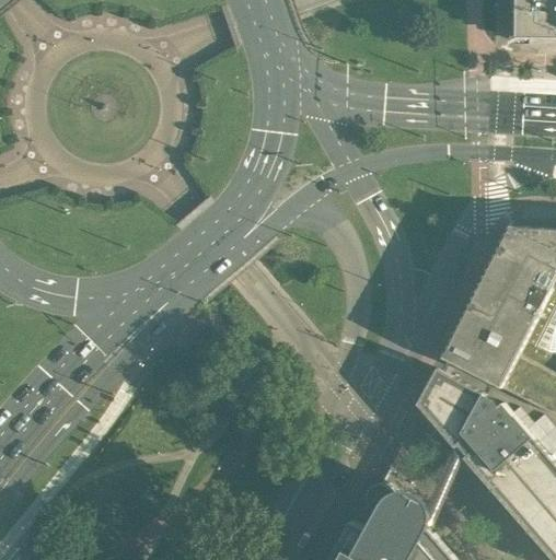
[(555,0),(514,0),(514,39),(555,39),(555,0)]
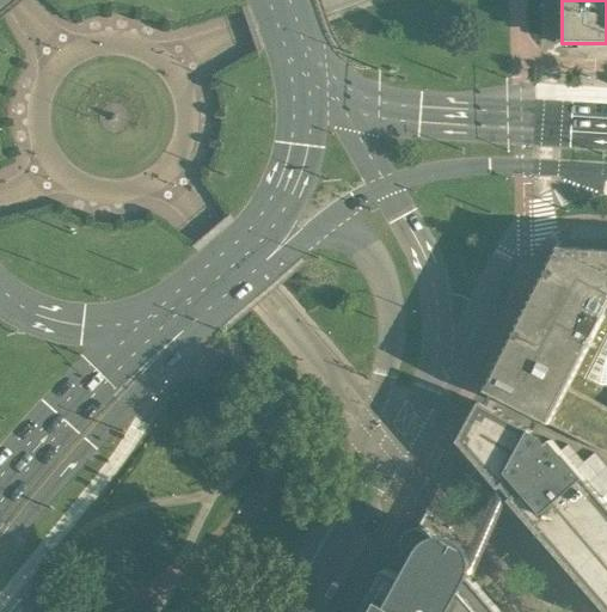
[(606,250),(555,248),(480,391),(606,454),(606,250)]
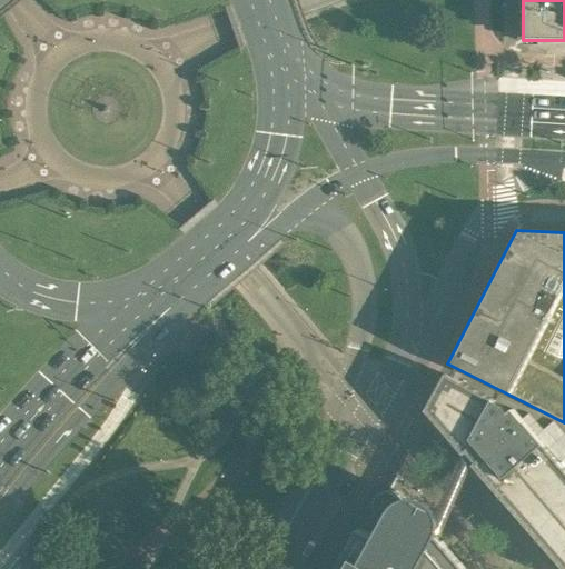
[(491,401),(448,378),(442,375),(442,376),(422,411),(423,412),(428,419),(439,432),(454,448),(459,455),(462,453),(435,512),(428,529),(434,536),(440,531),(469,466),(559,568),(564,568),(564,473),(533,438),(508,409),(505,412),(498,406),(491,401)]
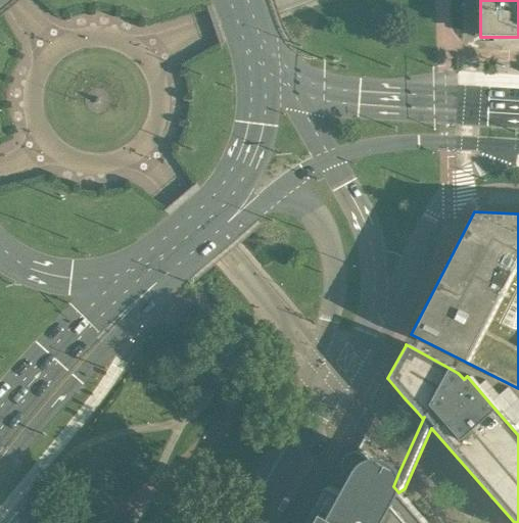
[(518,405),(505,389),(489,402),(518,435),(518,405)]
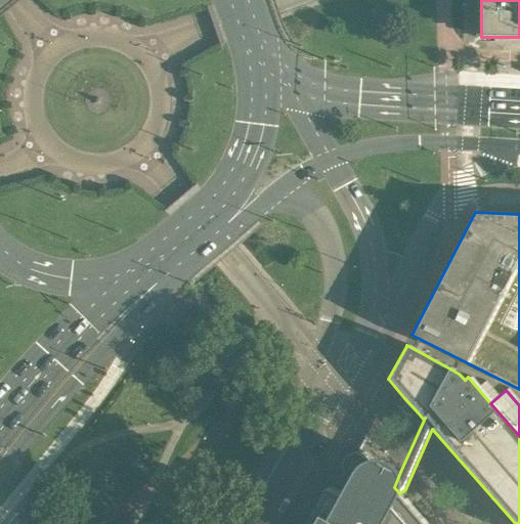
[(342,487),(342,488),(343,489),(344,490),(344,491),(342,494),(328,487),(307,523),(425,523),(403,497),(399,493),(394,487),(400,472),(400,471),(397,467),(394,464),(392,463),(389,461),(386,459),(382,457),(377,457),(375,457),(369,460),(364,455),(363,454),(361,452),(358,452),(355,451),(352,451),(350,452),(348,453),(346,454),(345,456),(344,459),(343,461),(342,462),(342,464),(342,465),(342,467),(342,469),(343,470),(344,472),(345,474),(350,480),(348,483),(347,483),(346,483),(345,483),(343,484),(343,485),(342,486),(342,487)]
